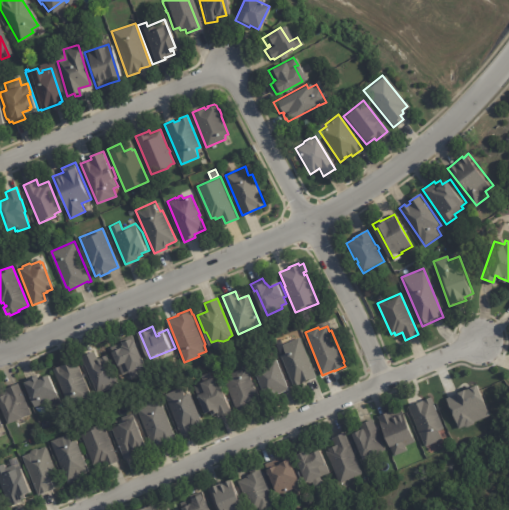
[(139,339),(149,364),(143,367),(145,372),(132,378),(129,371),(123,374),(112,346),(122,341),(121,338),(133,333),(135,338),(136,338),(137,340),(139,339)]
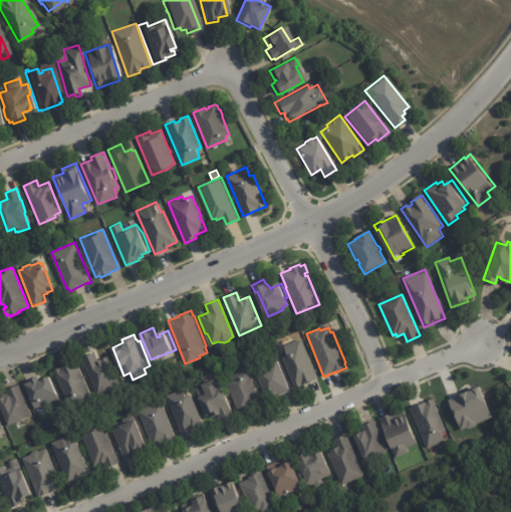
[(299,338),(316,378),(294,389),(275,344),(277,343),(276,340),(286,336),(289,342),(299,338)]
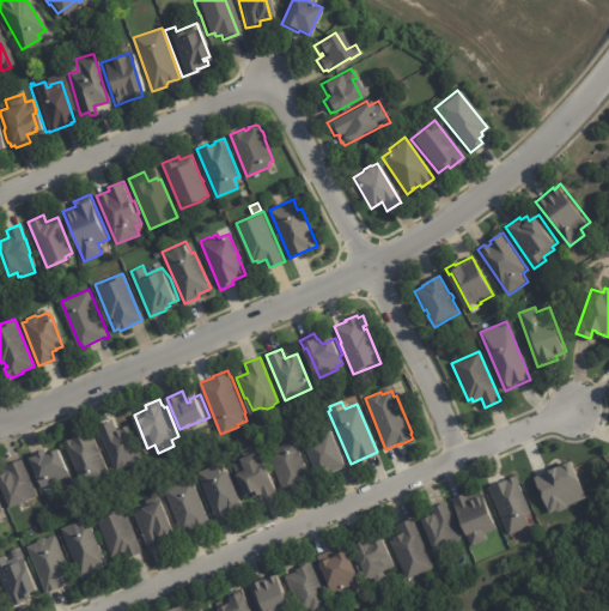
[(117,429),(126,425),(133,442),(132,443),(138,459),(111,470),(95,427),(110,421),(114,430),(117,429)]
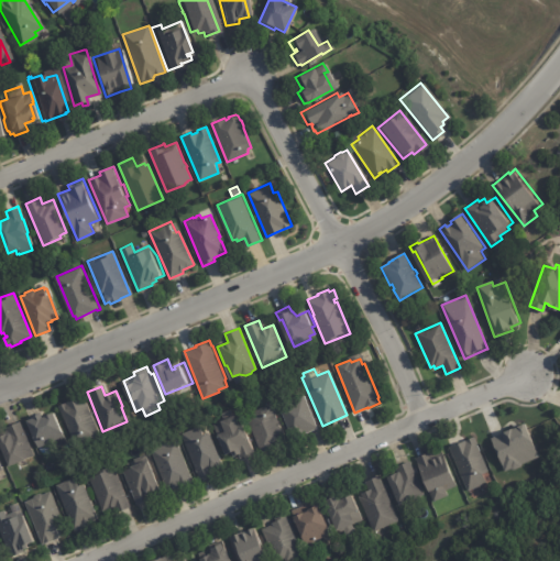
[(317,426),(317,427),(292,438),(276,402),(302,391),(317,426)]
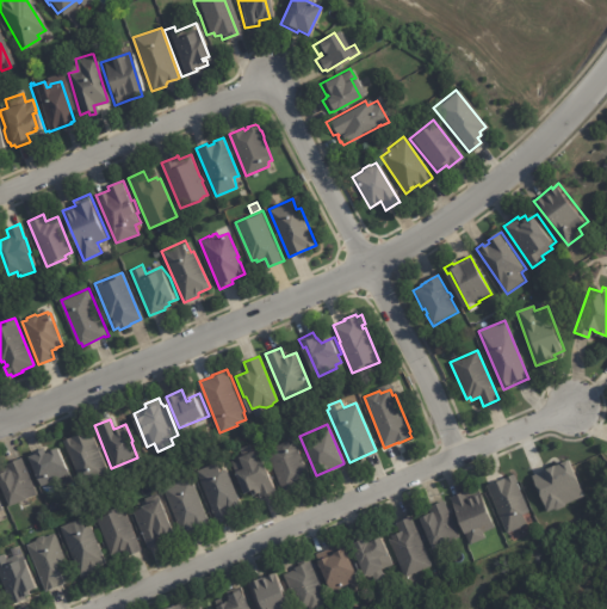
[(62,440),(75,434),(76,436),(84,432),(82,430),(88,428),(109,474),(81,486),(62,440)]
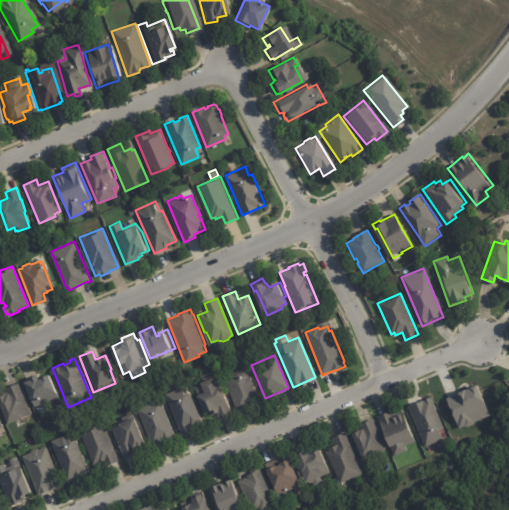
[(247,409),(238,413),(223,376),(241,368),(243,372),(247,370),(255,388),(256,389),(258,393),(258,394),(257,395),(259,401),(248,406),(250,408),(247,409)]
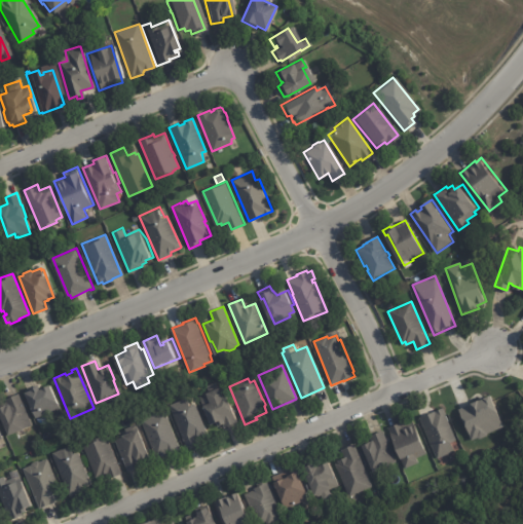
[(38,385),(39,385),(41,390),(43,389),(43,388),(51,385),(60,407),(36,417),(24,389),(37,383),(38,385)]
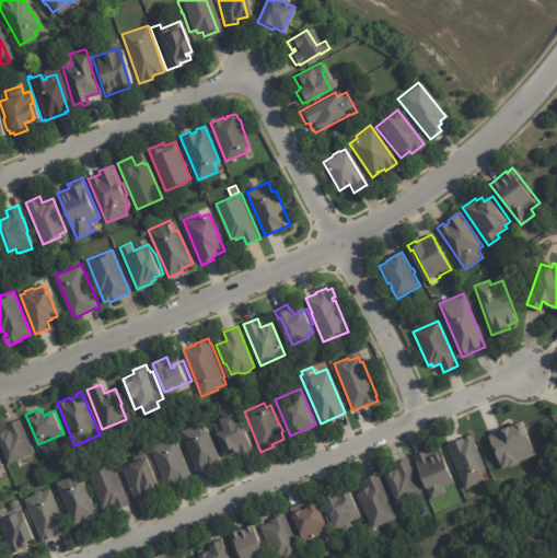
[(251,453),(240,458),(239,455),(234,457),(232,453),(227,455),(211,425),(220,420),(218,414),(229,408),(233,416),(235,415),(240,426),(243,423),(255,451),(251,453)]
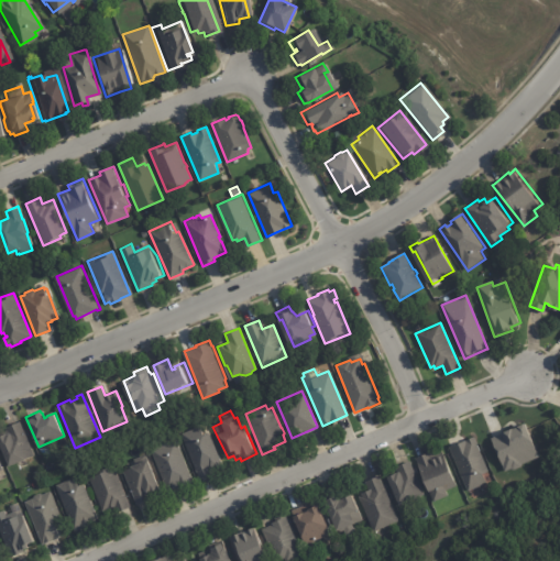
[(33,455),(28,458),(28,459),(11,466),(0,440),(0,438),(8,433),(9,435),(6,426),(19,421),(33,455)]
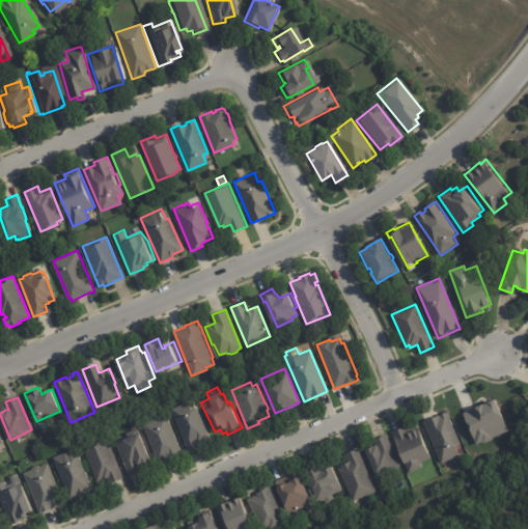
[(492,397),(493,399),(504,428),(489,435),(489,438),(480,441),(478,440),(473,442),(460,411),(480,401),(480,402),(484,401),(484,400),(492,397)]
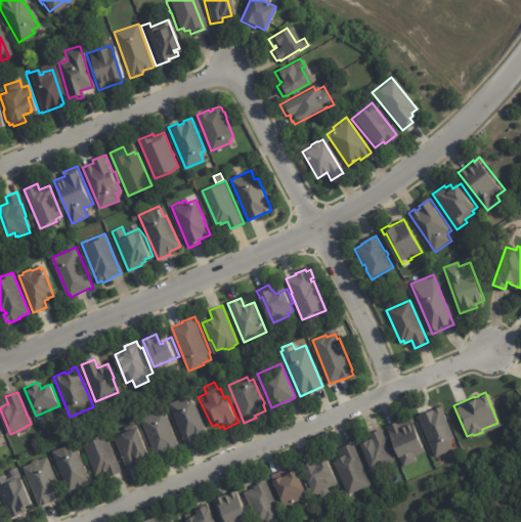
[(198,438),(197,438),(198,440),(185,445),(167,405),(186,396),(190,404),(193,402),(209,435),(206,437),(205,435),(198,438)]
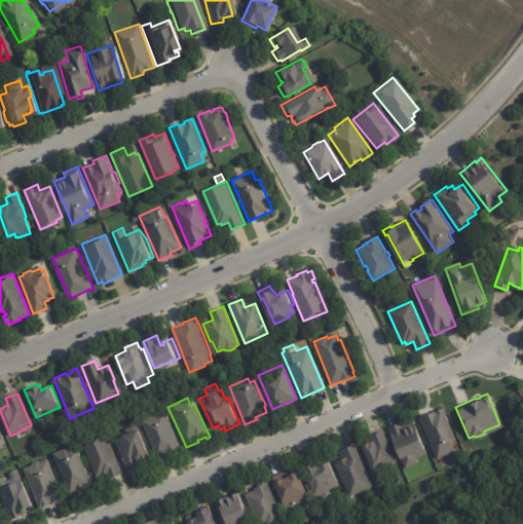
[(457,450),(437,458),(419,417),(443,407),(457,440),(453,442),(457,450)]
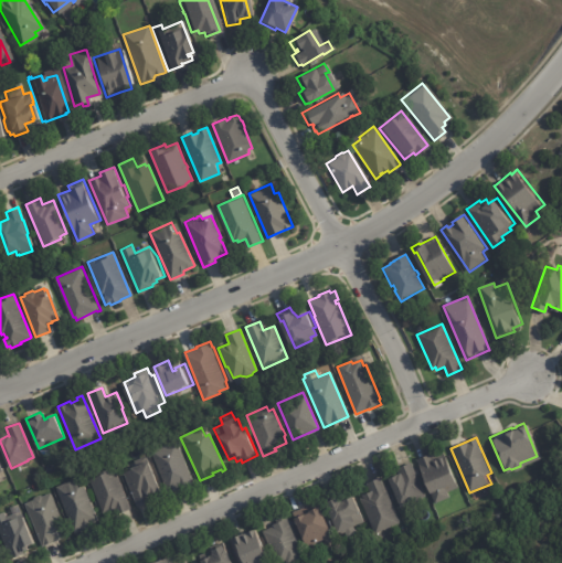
[(184,488),(182,488),(182,487),(170,492),(151,450),(161,446),(161,444),(168,441),(169,442),(177,438),(195,482),(184,488)]
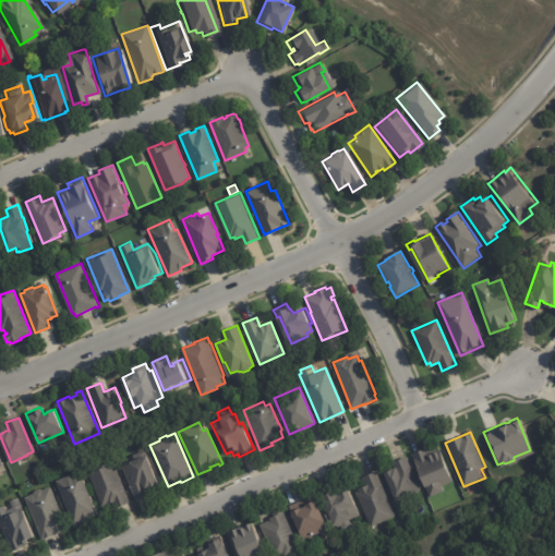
[(413,454),(426,448),(427,449),(438,445),(445,458),(446,457),(455,478),(453,479),(454,481),(443,485),(445,491),(431,497),(412,454),(413,454)]
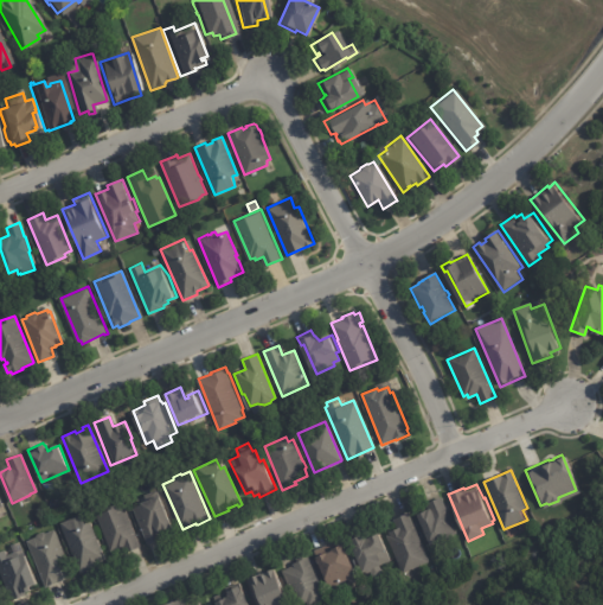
[(159,533),(158,533),(160,537),(146,543),(130,508),(141,503),(141,502),(160,495),(173,527),(159,533)]
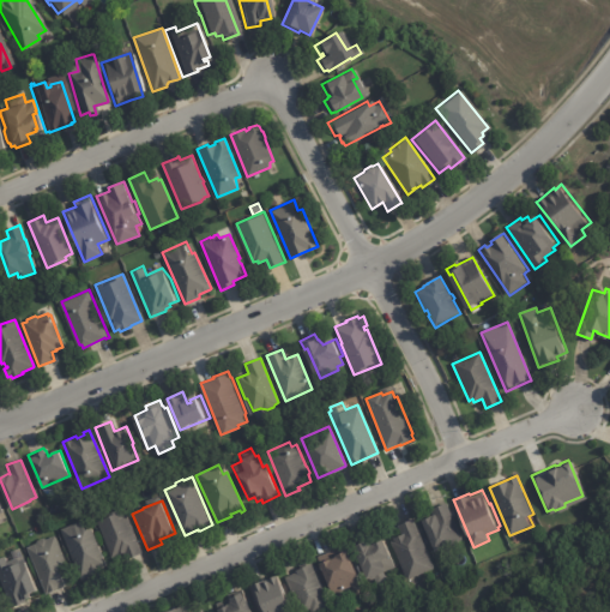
[(434,510),(446,505),(461,545),(438,555),(424,523),(434,520),(432,511),(434,510)]
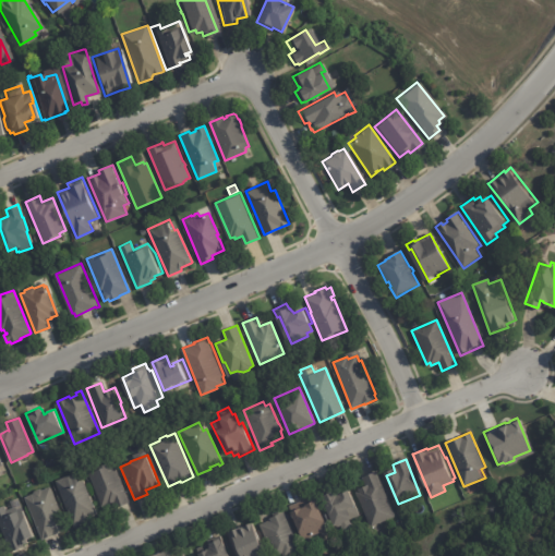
[(127,504),(119,507),(115,497),(103,503),(89,473),(106,467),(105,464),(113,460),(131,502),(127,504)]
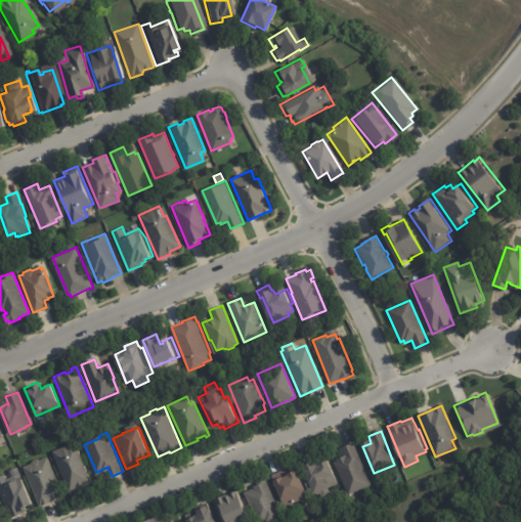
[(81,489),(71,494),(52,450),(73,441),(77,450),(79,449),(93,482),(83,486),(84,488),(81,489)]
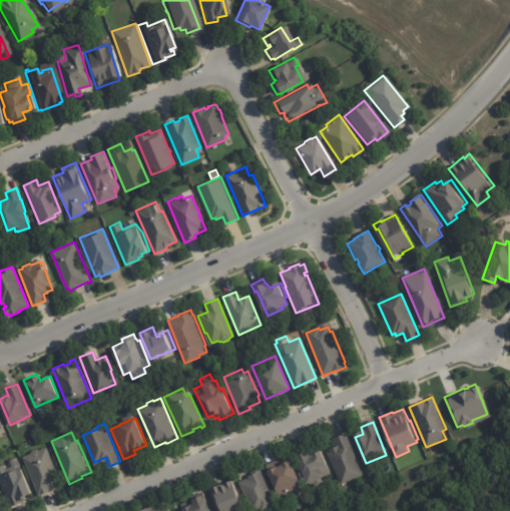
[(334,438),(346,433),(364,475),(341,485),(327,453),(330,451),(330,449),(336,447),(333,438),(334,438)]
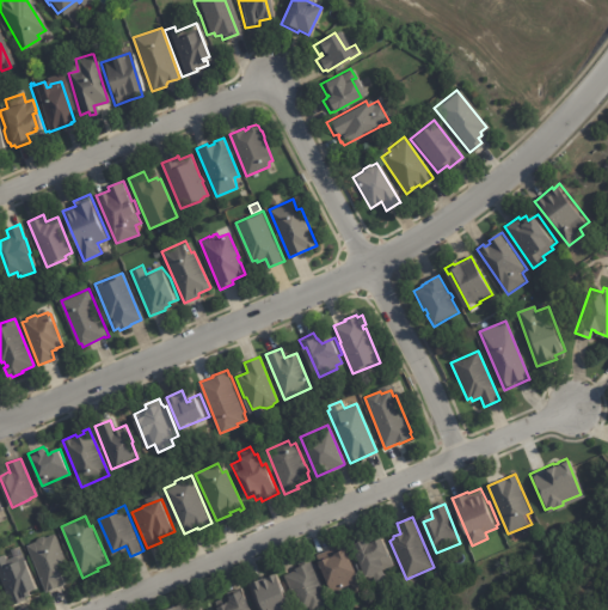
[(63,585),(48,591),(28,544),(37,540),(38,538),(45,535),(48,536),(55,532),(75,579),(63,585)]
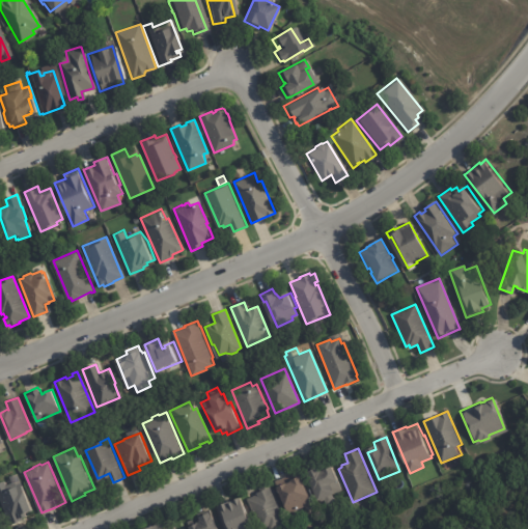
[(309,473),(321,468),(322,470),(323,470),(324,472),(334,467),(341,481),(338,482),(342,490),(336,493),(337,494),(333,497),(335,501),(327,505),(324,500),(323,501),(309,473)]
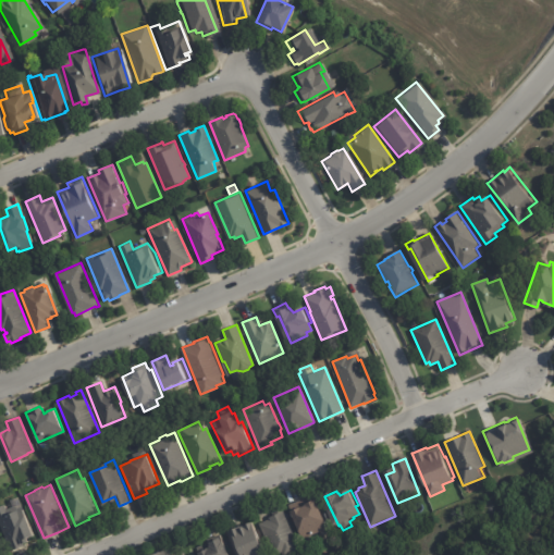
[(288,504),(311,494),(315,501),(319,500),(332,529),(322,533),(321,531),(303,539),(287,504),(288,504)]
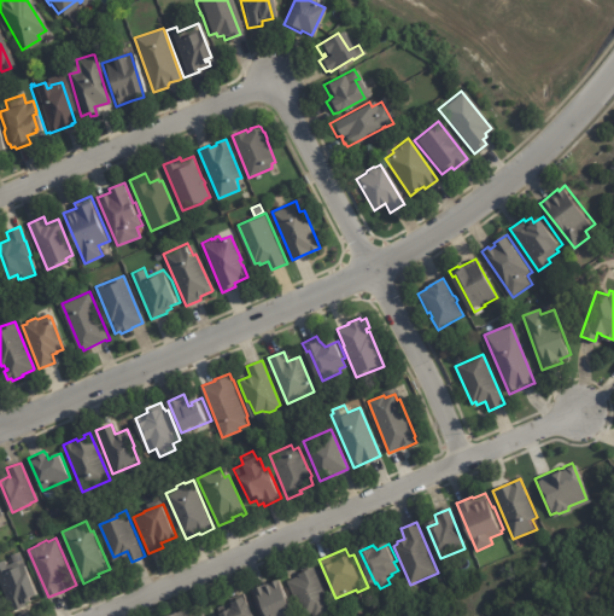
[(30,603),(13,610),(0,577),(0,562),(7,559),(9,564),(22,558),(23,562),(29,559),(44,596),(36,599),(37,600),(30,603)]
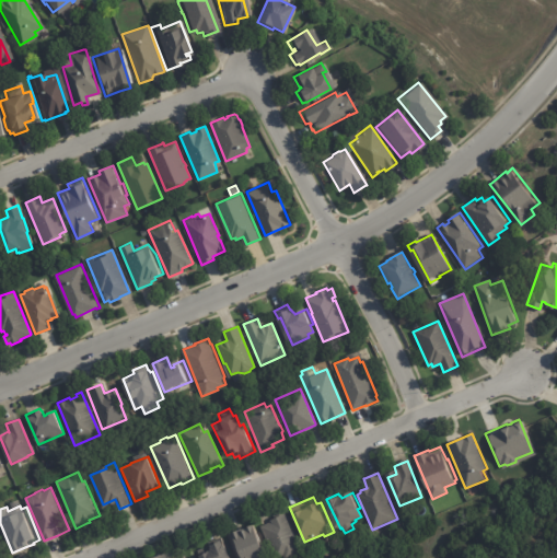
[(262,525),(271,521),(271,519),(275,518),(274,514),(286,509),(302,546),(301,547),(303,553),(290,557),(285,557),(283,555),(276,557),(262,525)]
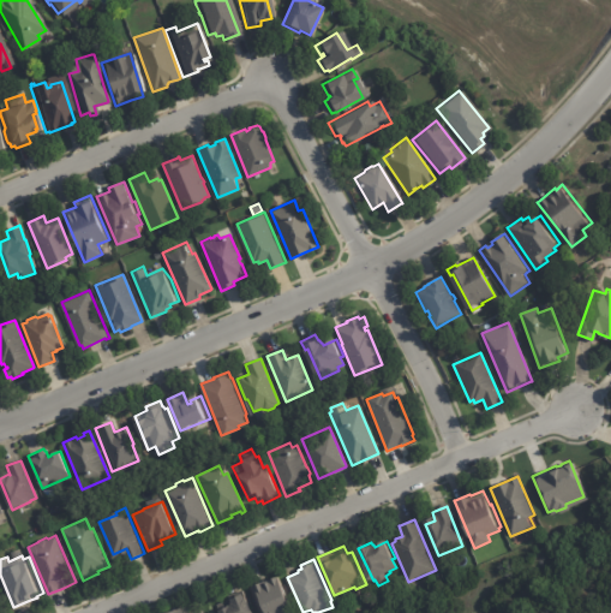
[(251,588),(267,581),(267,582),(279,577),(294,612),(259,612),(250,589),(251,588)]
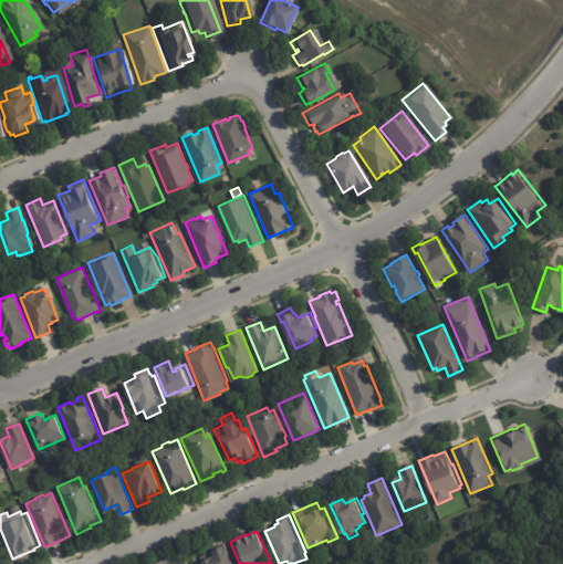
[(220,543),(222,547),(226,546),(227,550),(229,549),(235,563),(204,563),(202,561),(201,562),(198,555),(209,551),(208,547),(220,542),(220,543)]
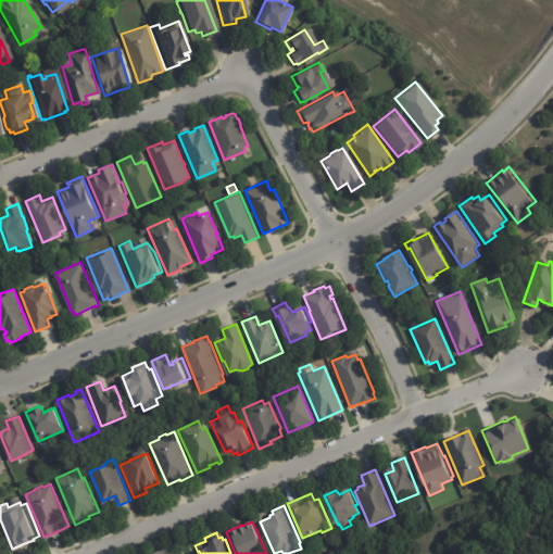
All buildings are outlined.
